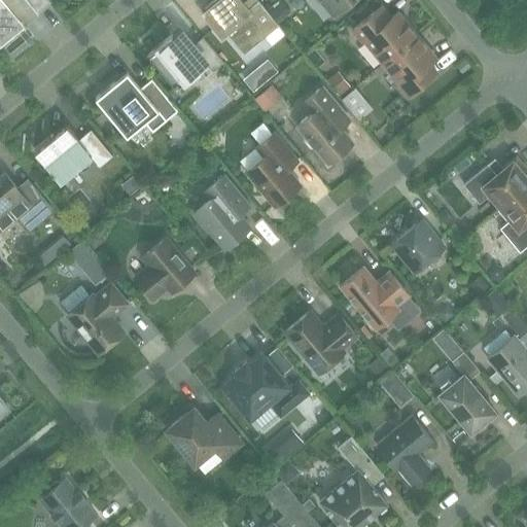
[(0,0),(0,42),(14,31),(12,28),(20,22),(25,26),(26,25),(23,23),(25,22),(25,23),(50,1),(49,0),(0,0)]
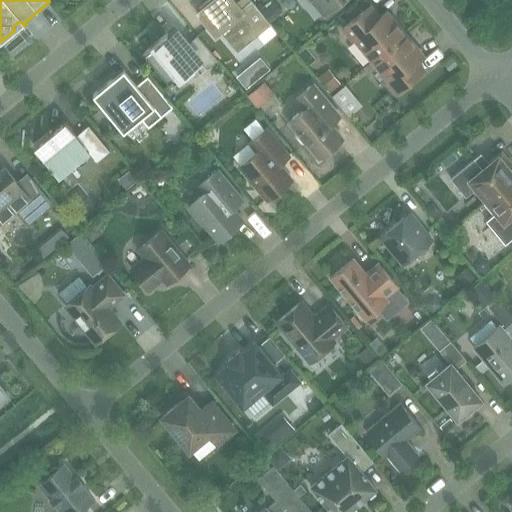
[(220,32),(237,52),(270,25),(272,28),(273,27),(250,0),(250,1),(240,9),(232,0),(207,0),(199,7),(201,10),(197,13),(215,36),(220,32)]
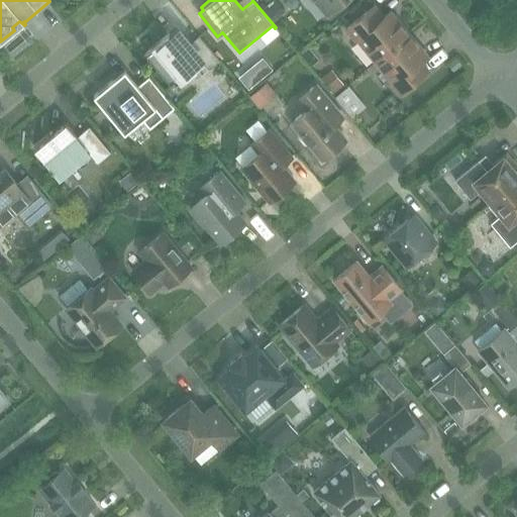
[(316,0),(327,13),(343,0),(316,0)]
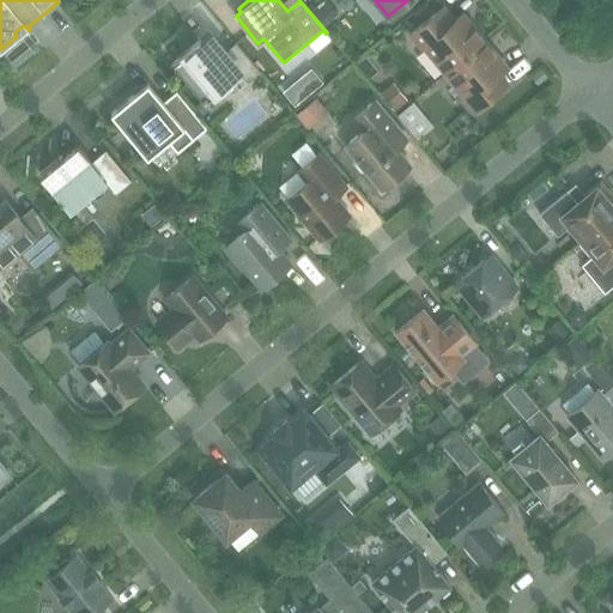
[(425,46),(447,72),(484,42),(461,14),(454,20),(443,7),(411,34),(423,48),(425,46)]
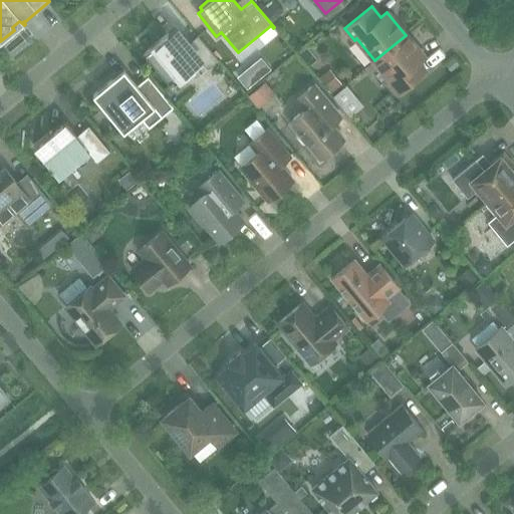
[(172,85),(176,82),(201,61),(207,69),(218,60),(198,35),(188,43),(175,28),(145,52),(169,81),(172,85)]
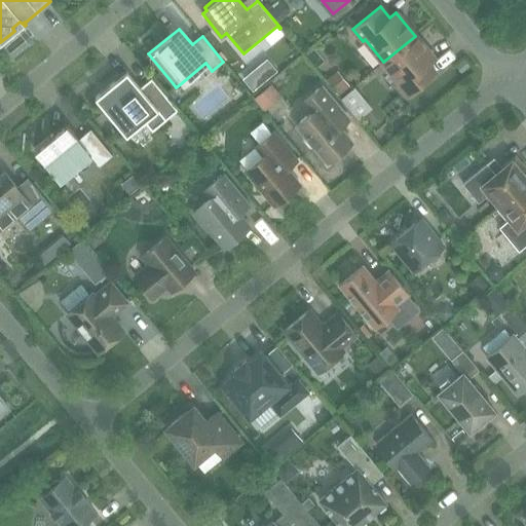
[(415,36),(383,62),(402,84),(400,86),(407,96),(435,72),(427,64),(435,59),(415,36)]
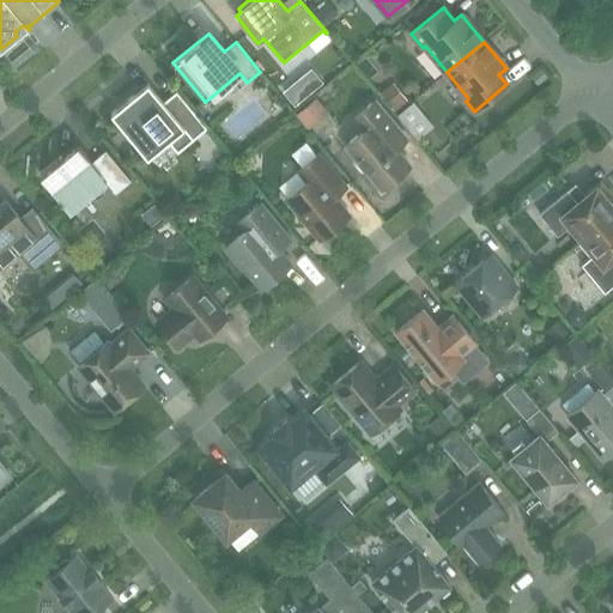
[(410,101),(428,92),(417,71),(399,79),(410,101)]
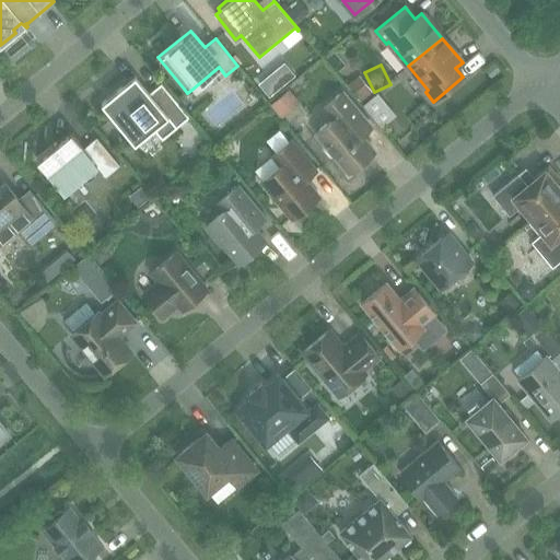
[(270,96),(281,88),(270,74),(259,83),(270,96)]
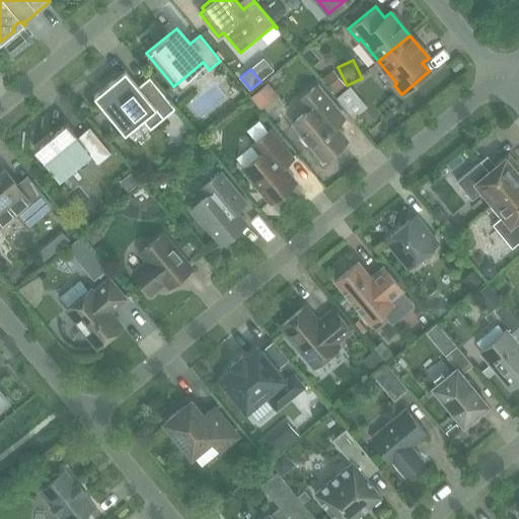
[(126,70),(113,81),(94,96),(105,110),(103,113),(110,121),(113,120),(125,134),(142,120),(150,129),(175,108),(149,77),(138,86),(126,70)]
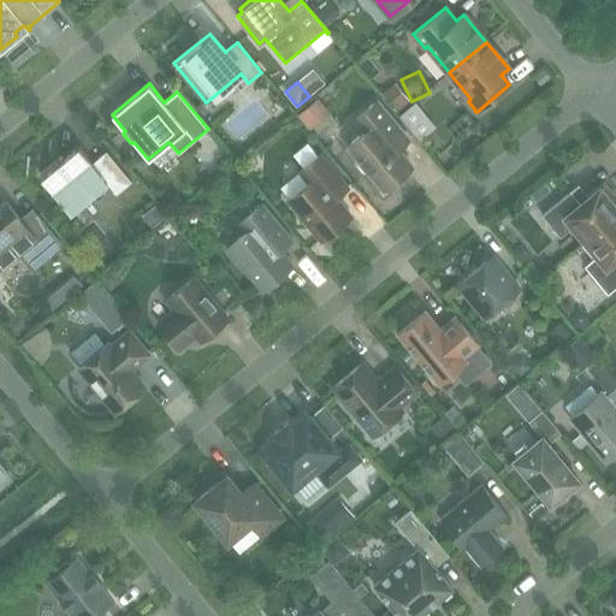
[(337,88),(323,102),(335,114),(349,101),(337,88)]
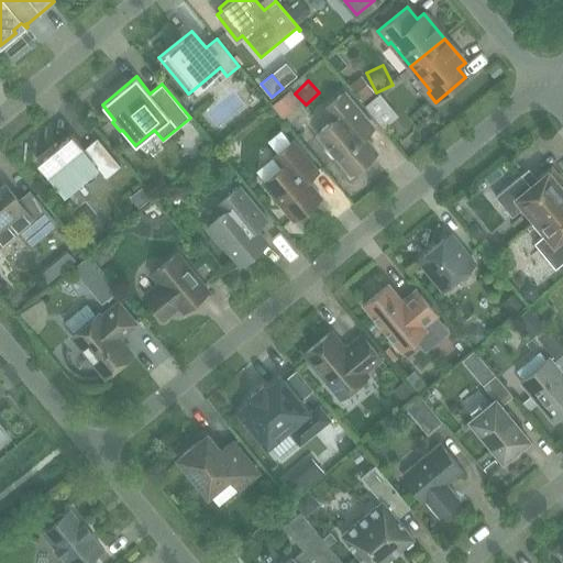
[(338,157),(351,173),(376,152),(355,127),(365,118),(344,92),(326,108),(334,120),(318,133),(329,145),(328,151),(332,156),(338,157)]
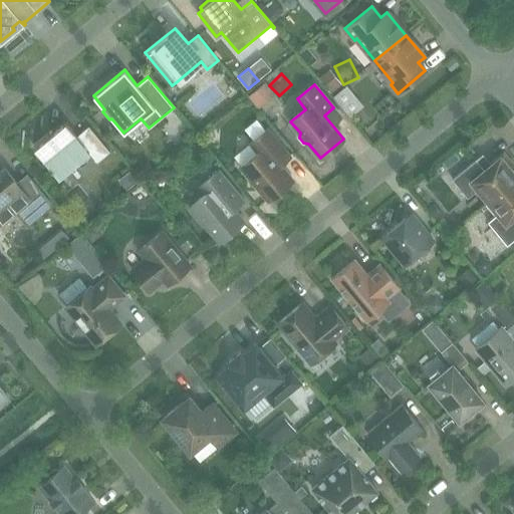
[(47,134),(33,146),(41,155),(41,156),(51,168),(50,169),(51,171),(52,170),(54,172),(58,176),(78,159),(79,159),(88,152),(97,162),(109,152),(88,126),(76,136),(65,122),(49,137),(47,134)]
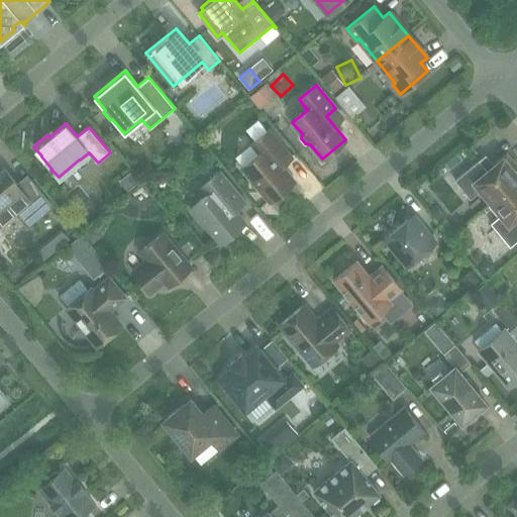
[(241,168),(270,202),(295,182),(282,166),(292,158),(269,129),(251,143),(260,152),(241,168)]
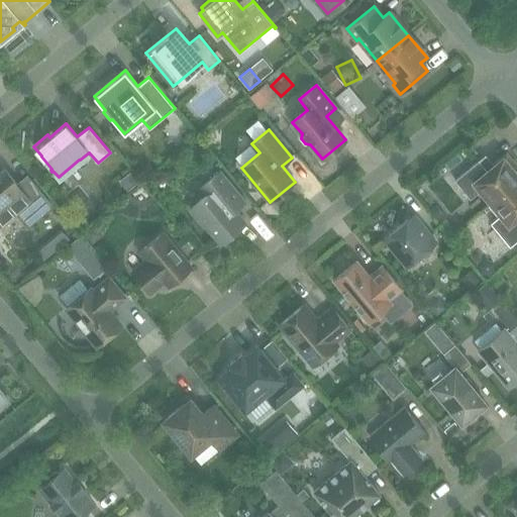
[(480,211),(481,211),(516,180),(516,173),(514,169),(516,167),(506,153),(487,170),(479,161),(486,156),(485,154),(454,180),(471,199),(481,190),(491,202),(480,211)]
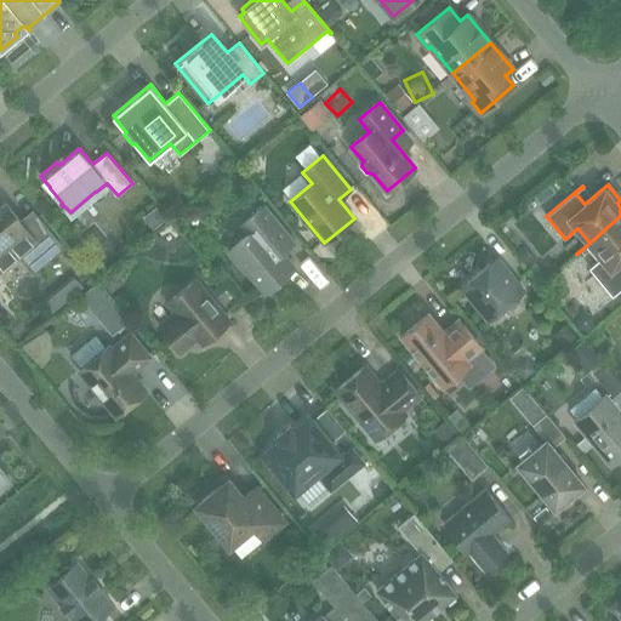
[(6,204),(0,208),(0,267),(18,252),(33,271),(62,248),(36,217),(26,227),(6,204)]
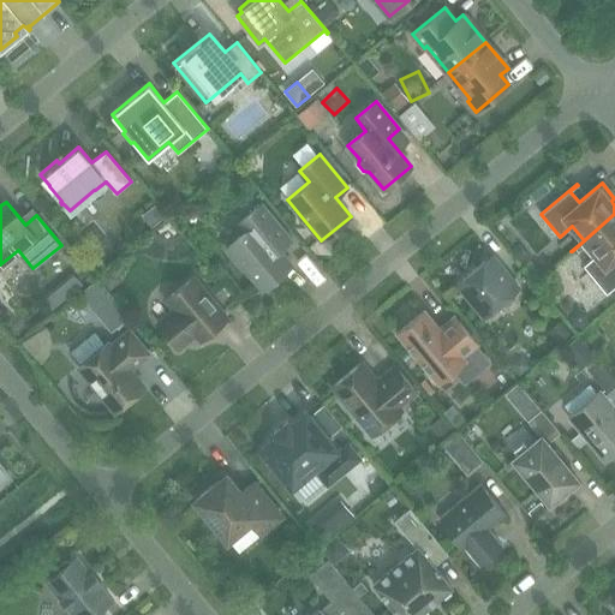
[(227,248),(262,290),(292,264),(279,249),(292,238),(263,203),(239,224),(246,232),(227,248)]
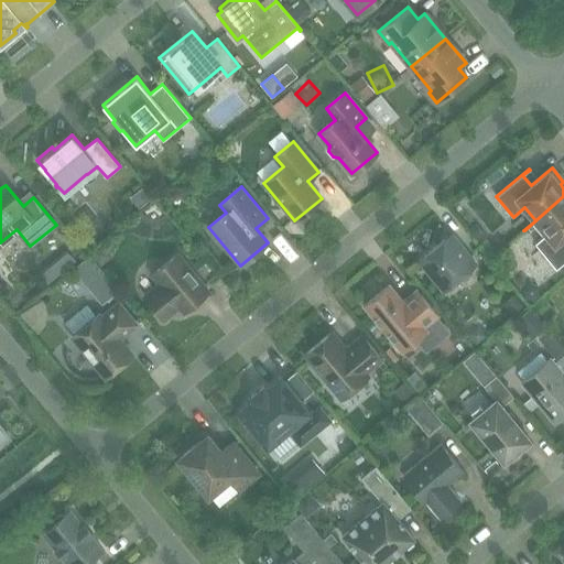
[(140,205),(149,197),(141,188),(132,196),(140,205)]
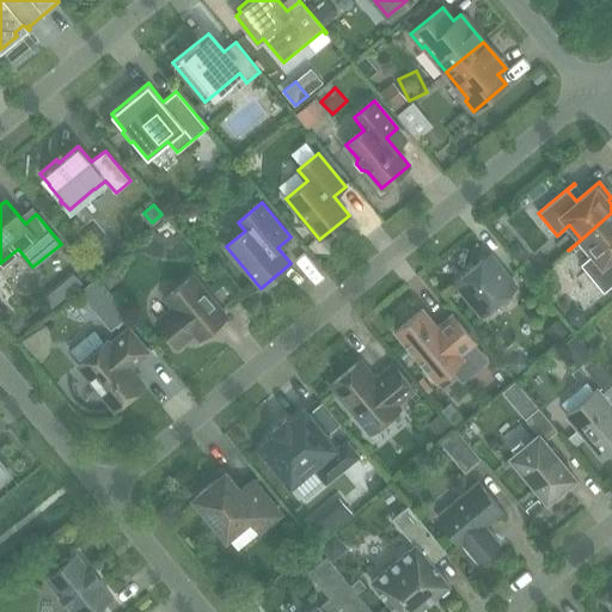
[(611,213),(569,250),(577,243),(589,257),(581,264),(604,292),(611,285),(611,213)]
